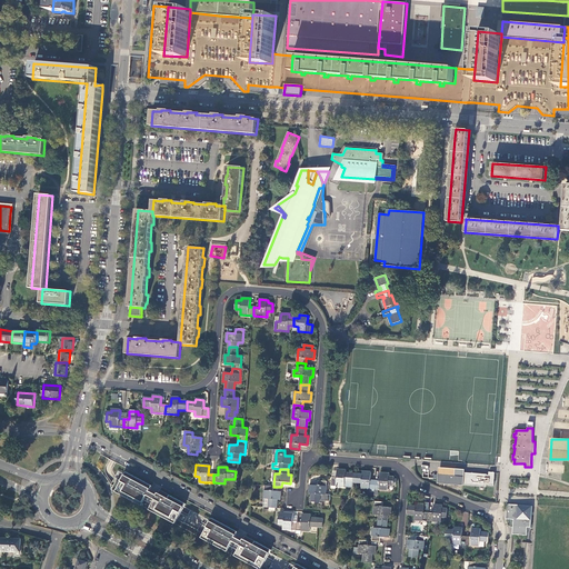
[(463,486),(465,473),(465,470),(439,469),(438,483),(463,486)]
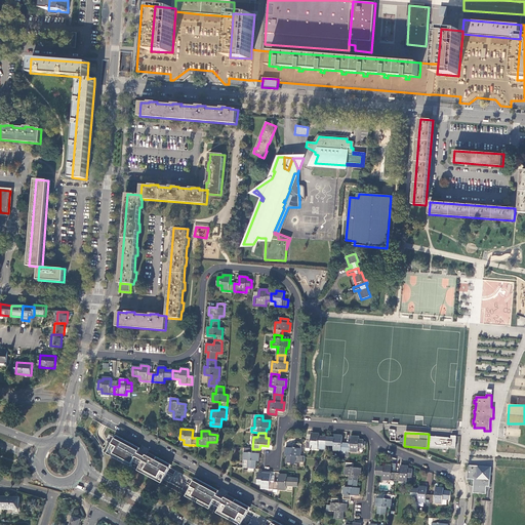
[(307,441),(306,448),(318,449),(326,450),(326,445),(327,437),(320,437),(320,434),(312,434),(312,435),(311,441),(307,441)]
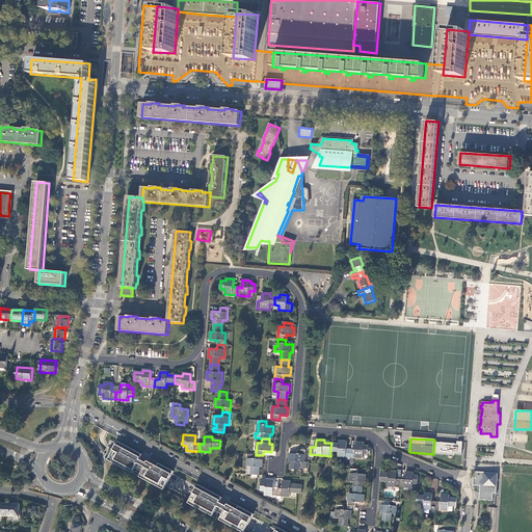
[(104,453),(107,454),(110,448),(114,450),(117,445),(110,441),(104,453)]
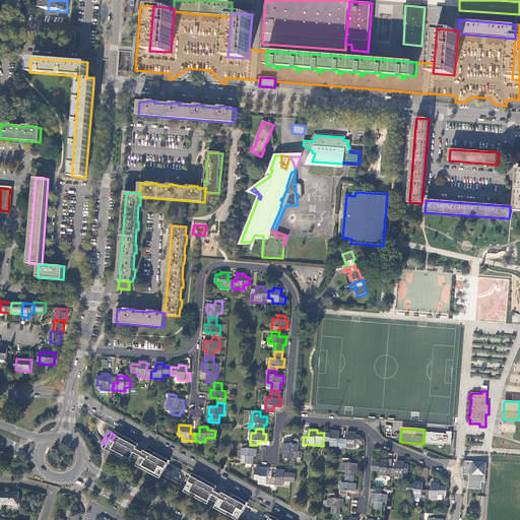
[(105,444),(103,447),(130,462),(135,453),(142,456),(137,465),(160,478),(171,460),(146,448),(144,452),(137,449),(140,444),(116,431),(115,435),(112,440),(108,438),(105,444)]
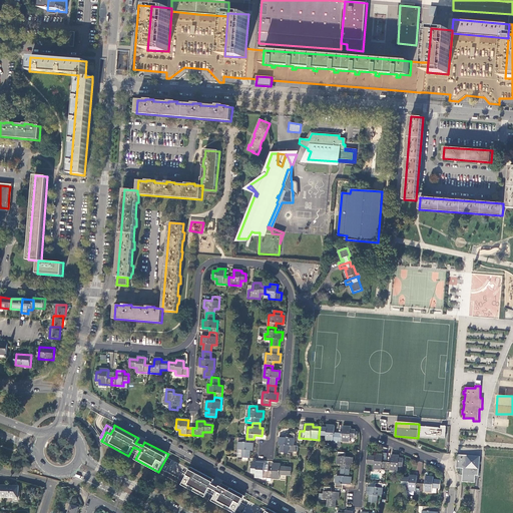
[(327,428),(320,427),(319,435),(326,436),(326,440),(338,441),(339,434),(334,433),(335,426),(327,425),(327,428)]
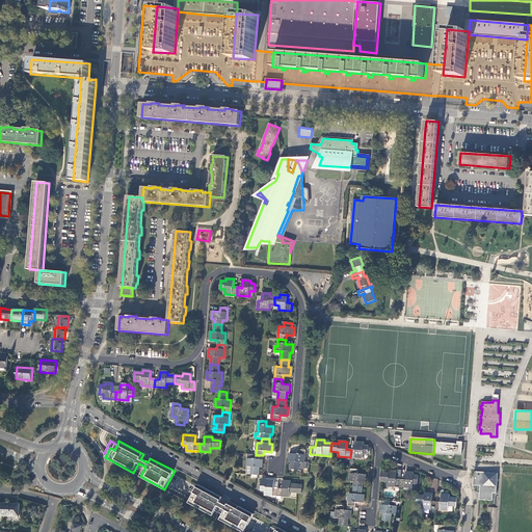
[(434,443),(433,454),(455,455),(455,453),(462,454),(462,442),(457,442),(457,445),(455,445),(455,444),(434,443)]
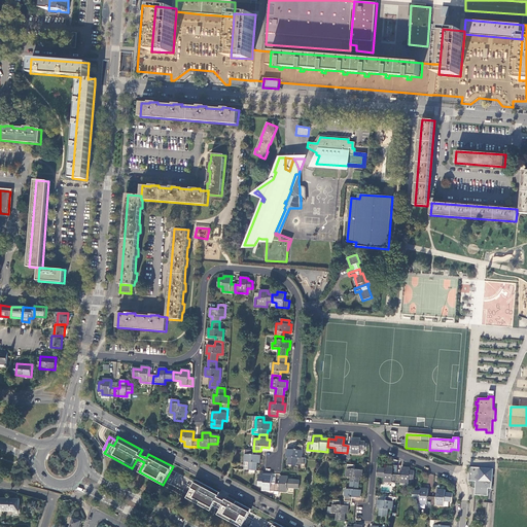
[(352,446),(348,446),(347,453),(359,454),(359,450),(364,450),(365,442),(360,442),(360,438),(353,438),(352,446)]
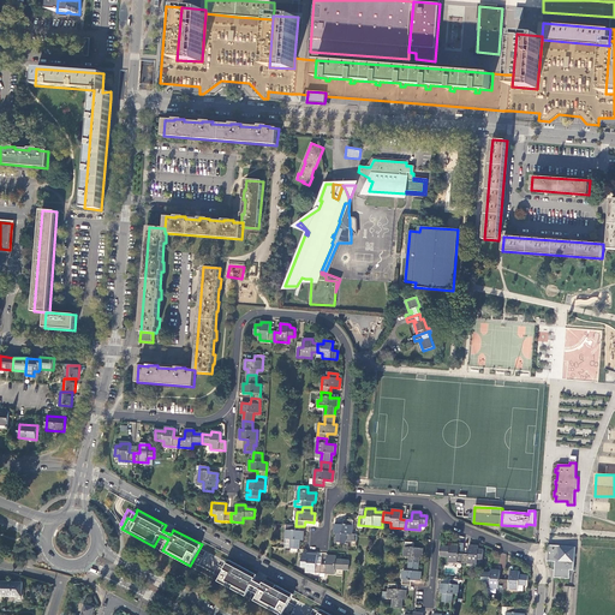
[(357,535),(352,535),(353,520),(344,519),(344,525),(335,524),(334,533),(338,533),(336,542),(346,543),(346,541),(357,542),(357,537),(357,535)]
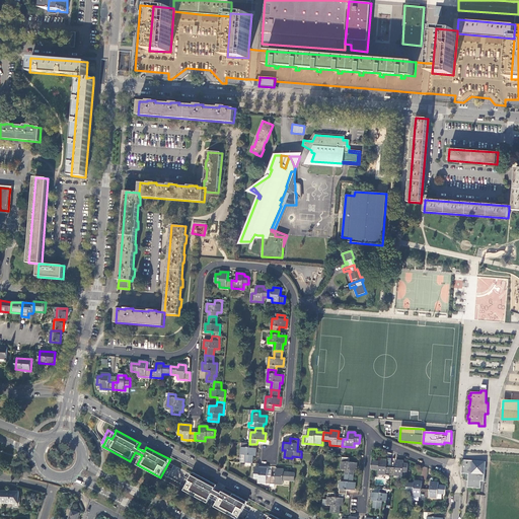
[(249,444),(241,443),(240,455),(245,456),(244,463),(252,464),(253,456),(255,456),(256,449),(249,448),(249,444)]
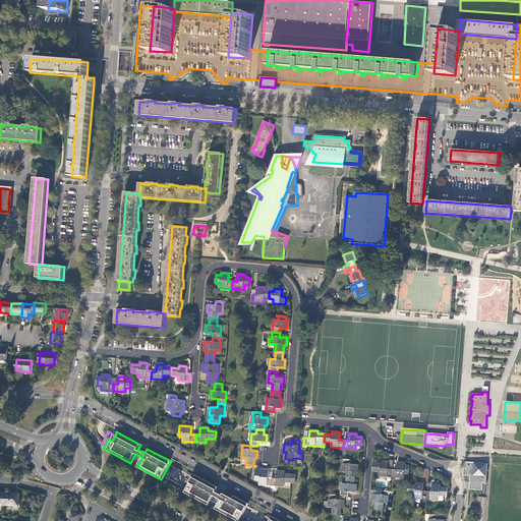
[(351,464),(351,460),(344,459),(343,471),(348,472),(347,476),(355,477),(355,472),(358,473),(359,465),(351,464)]
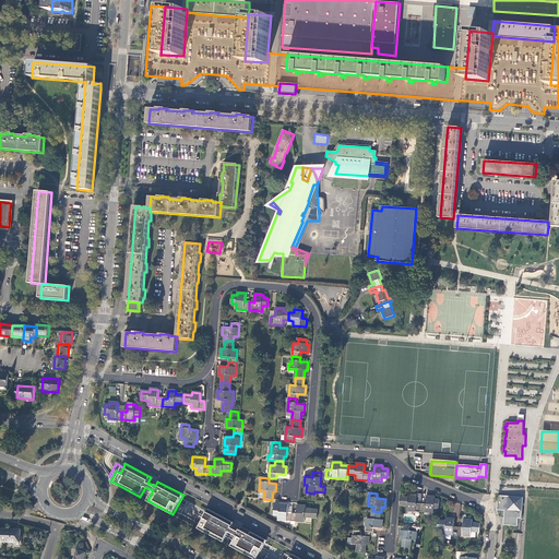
[(401,497),(400,506),(408,506),(407,511),(420,512),(421,504),(417,503),(417,496),(408,495),(408,498),(401,497)]
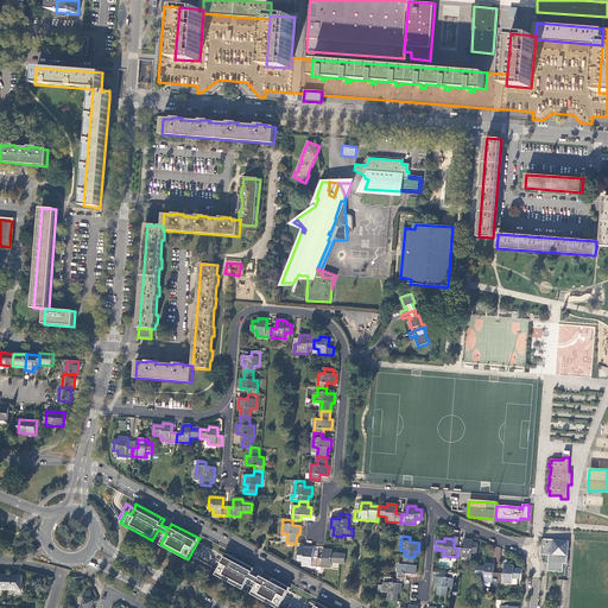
[(542,555),(550,556),(553,556),(553,559),(550,559),(549,571),(564,572),(565,563),(569,563),(570,540),(543,538),(543,544),(542,555)]
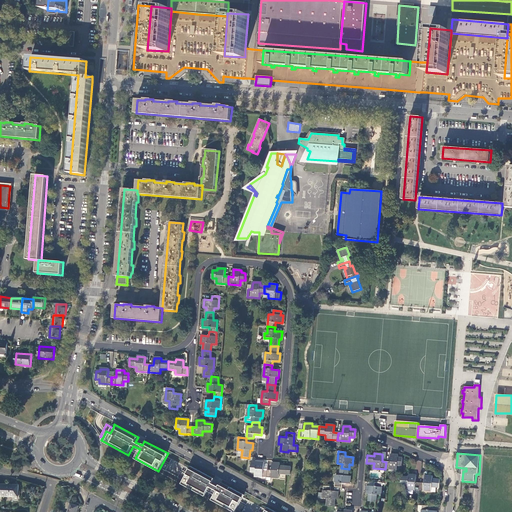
[(386,462),(385,469),(397,470),(398,465),(402,466),(403,458),(398,458),(398,455),(391,454),(390,462),(386,462)]
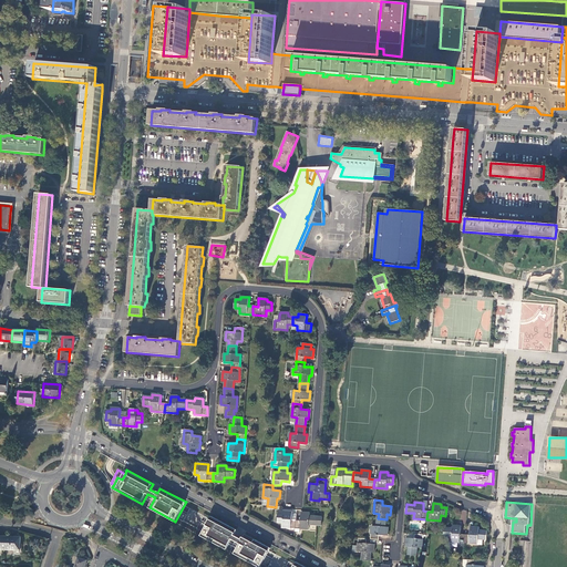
[(282,527),(296,528),(297,521),(291,519),(292,512),(284,511),(284,514),(279,514),(278,522),(282,523),(282,527)]
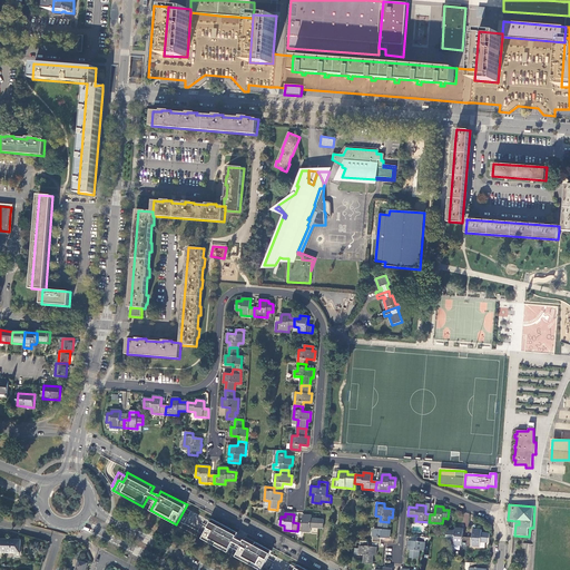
[(311,528),(320,528),(320,520),(312,519),(312,516),(303,514),(303,523),(298,523),(297,531),(311,532),(311,528)]
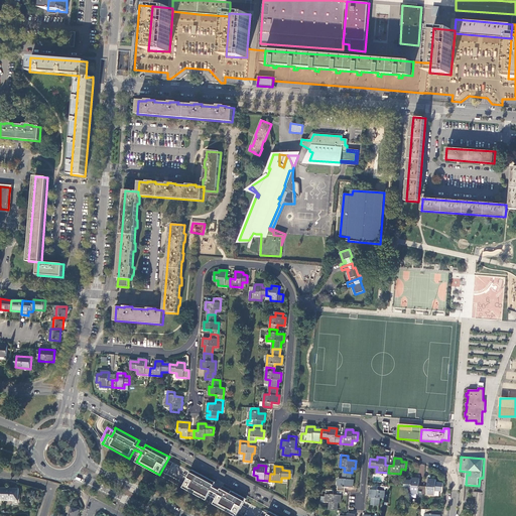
[(192,470),(183,488),(207,500),(212,491),(219,495),(214,504),(236,515),(237,515),(247,499),(223,486),(221,491),(214,487),(217,482),(192,470)]
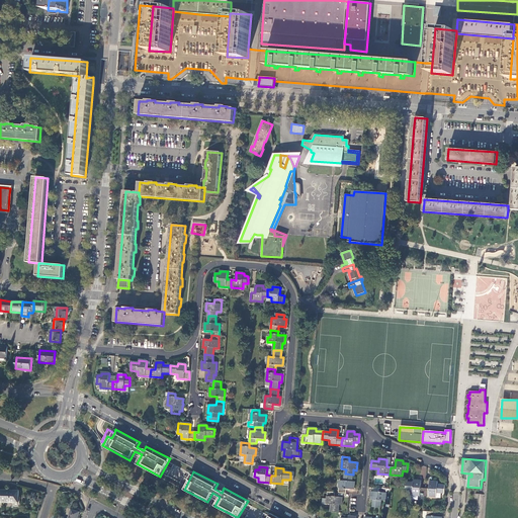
[(353,482),(353,475),(345,473),(345,481),(340,481),(339,493),(347,494),(347,489),(355,490),(355,482),(353,482)]
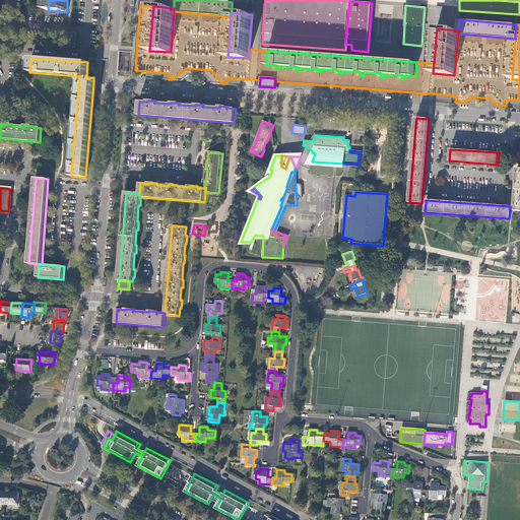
[(407,484),(407,491),(407,492),(414,493),(414,497),(424,498),(427,498),(427,491),(423,491),(424,482),(415,481),(415,484),(407,484)]
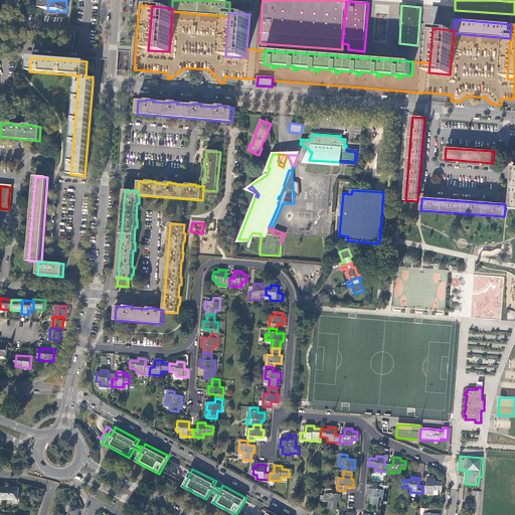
[(426,486),(422,486),(422,493),(435,494),(435,490),(442,490),(443,483),(436,482),(436,479),(427,479),(426,486)]
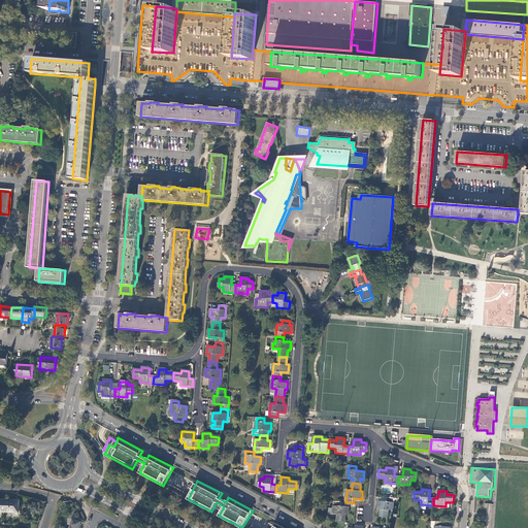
[(395,498),(387,497),(387,501),(381,501),(378,501),(378,509),(381,509),(381,517),(388,518),(389,510),(394,510),(395,498)]
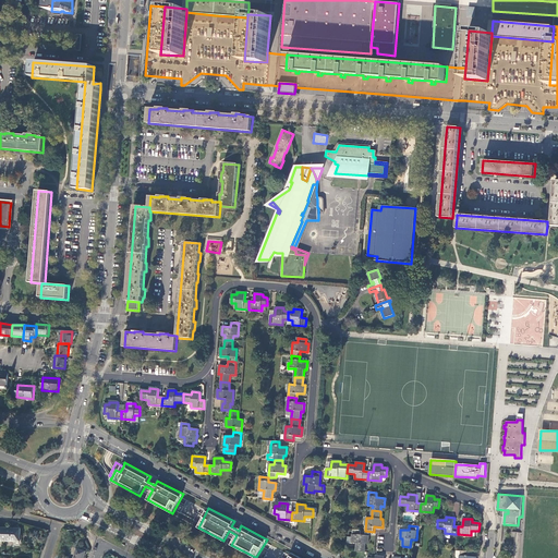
[(21,529),(3,528),(2,541),(20,542),(21,529)]
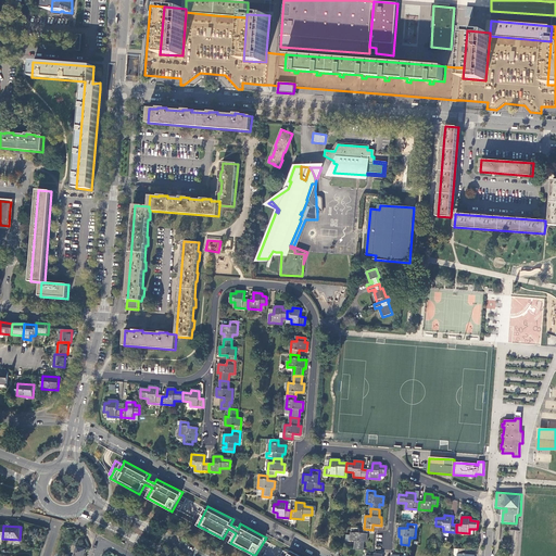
[(359,529),(352,528),(352,535),(348,535),(346,541),(351,541),(356,541),(355,550),(364,550),(364,542),(367,542),(368,534),(359,533),(359,529)]
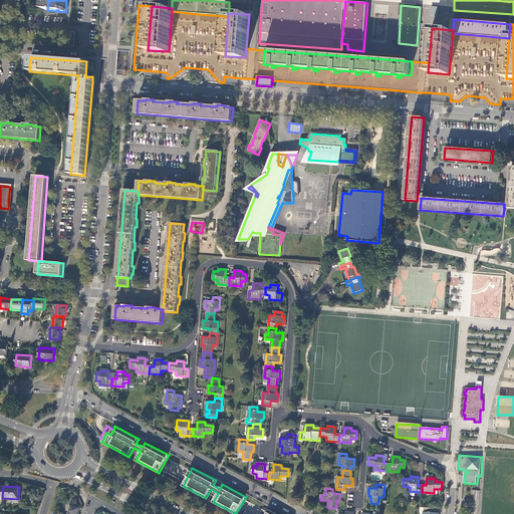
[(67,513),(76,513),(77,513),(79,508),(71,505),(67,513)]
